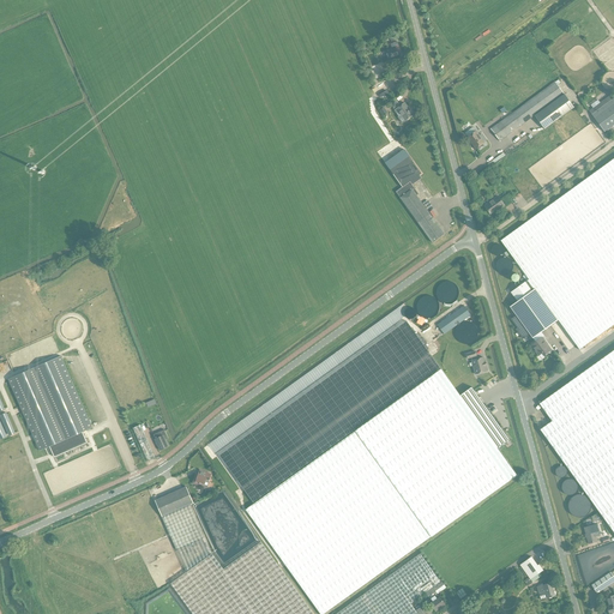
[(396,48),(399,47),(397,41),(391,43),(392,48),(384,52),(389,62),(399,58),(396,48)]
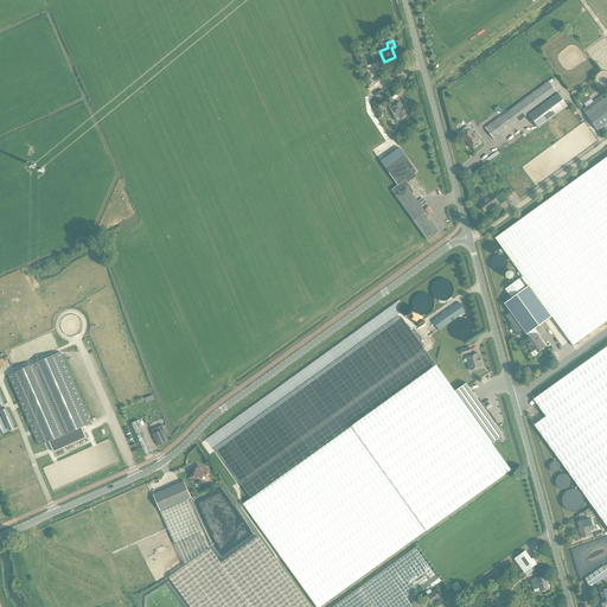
[(494,140),(529,114),(538,128),(568,107),(558,94),(557,94),(557,93),(549,81),(485,128),(494,140)]
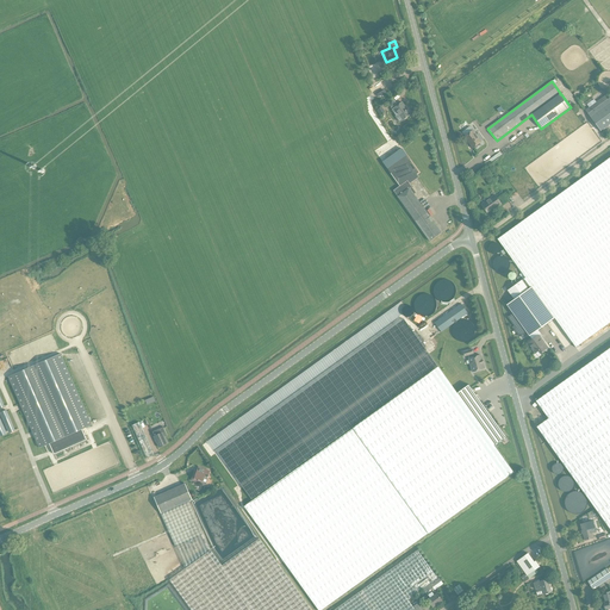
[(601,131),(609,124),(609,97),(608,99),(604,95),(585,110),(587,113),(587,114),(601,131)]
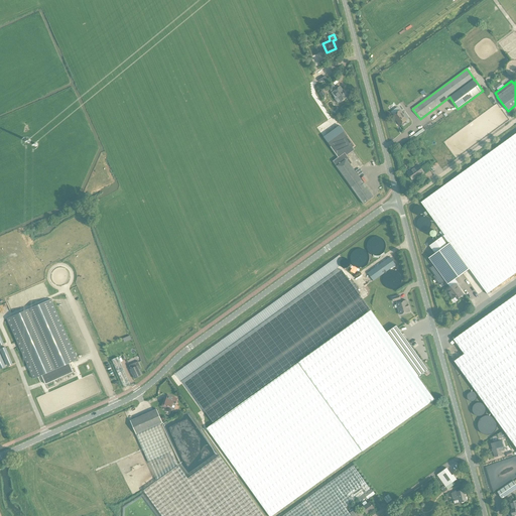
[(328,86),(331,91),(336,88),(333,83),(328,86)]
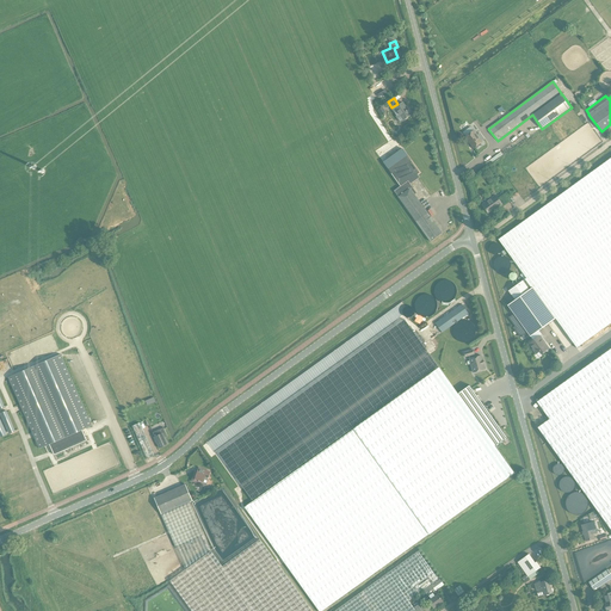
[(411,115),(412,113),(408,109),(407,109),(402,103),(395,109),(403,121),(412,115),(411,115)]
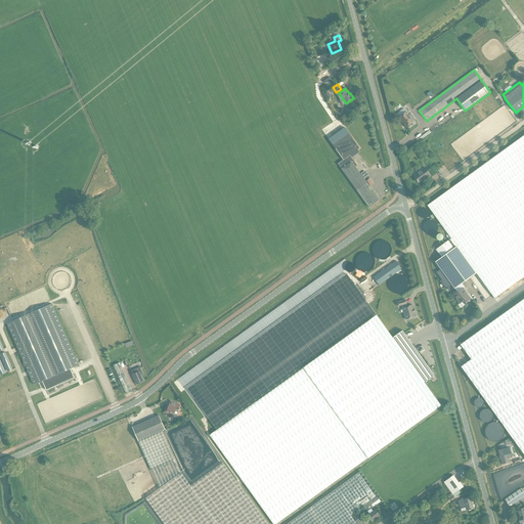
[(413,122),(406,112),(403,108),(397,114),(399,117),(398,118),(405,127),(413,122)]
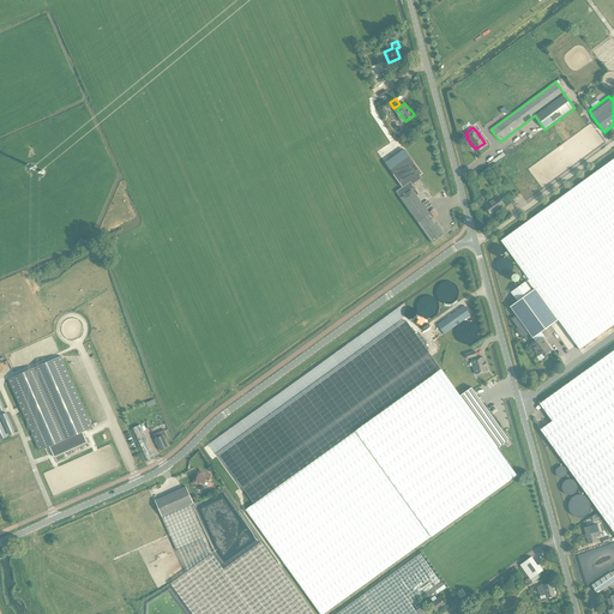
[(409,156),(390,169),(403,187),(396,192),(401,197),(401,198),(413,190),(411,188),(408,184),(422,174),(409,156)]
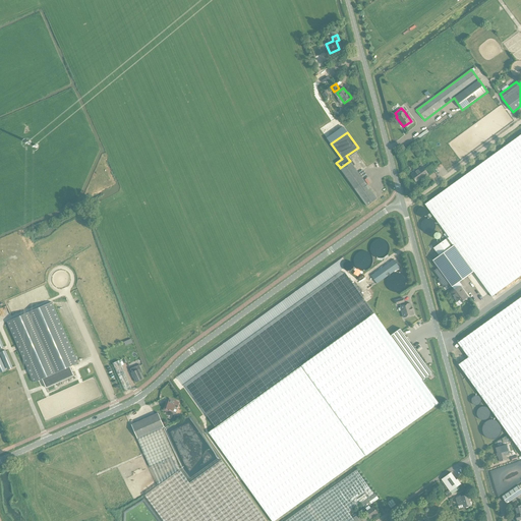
[(446,239),(465,266),(467,264),(473,272),(491,296),(520,275),(520,134),(424,205),(449,237),(446,239)]
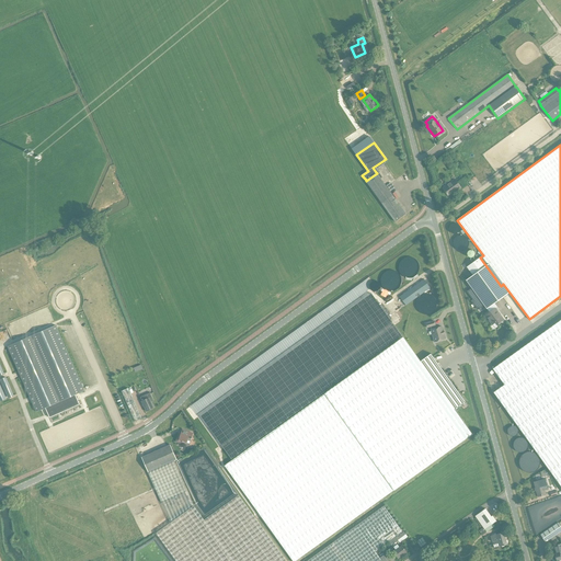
[(377,173),(366,181),(392,217),(393,219),(396,221),(405,214),(377,173)]
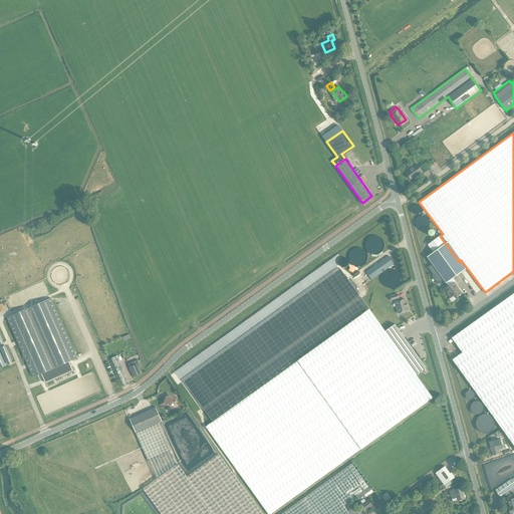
[(416,177),(423,173),(417,165),(406,173),(411,179),(415,176),(416,177)]
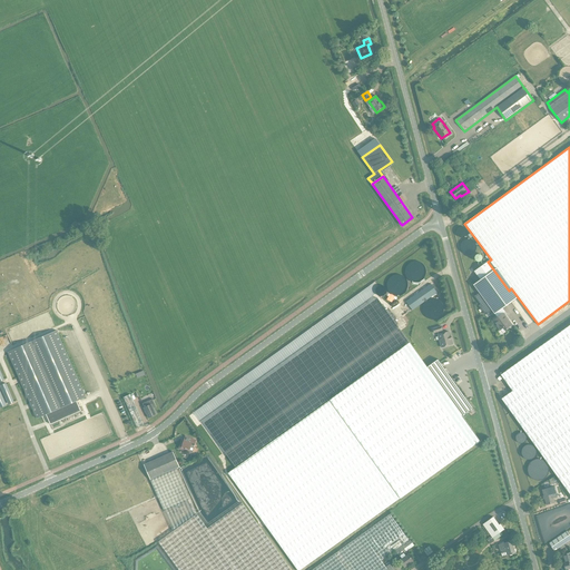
[(509,291),(488,262),(474,272),(480,279),(473,285),(479,293),(474,296),(480,305),(479,306),(485,315),(491,311),(494,314),(518,297),(511,288),(509,291)]
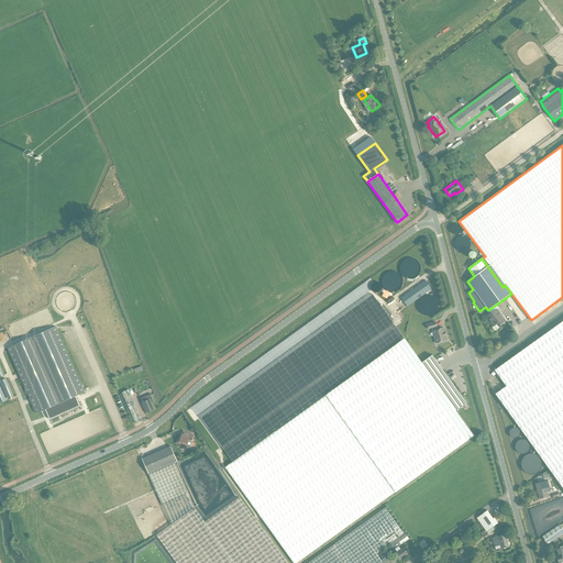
[(426,280),(401,298),(407,307),(431,289),(426,280)]
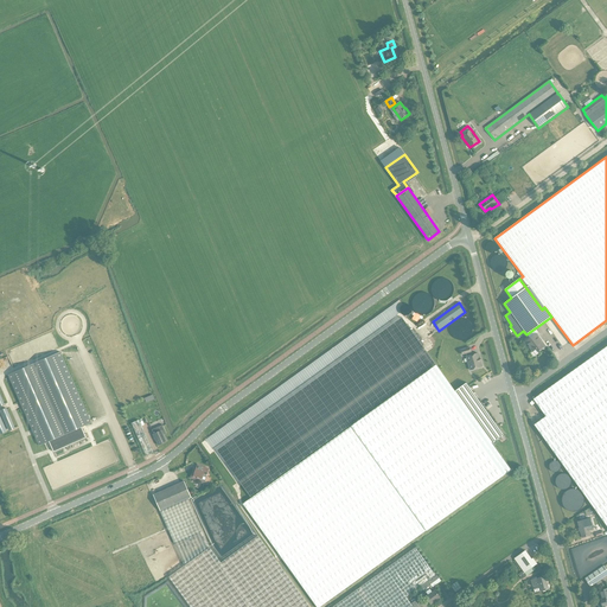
[(537,352),(545,346),(536,333),(525,342),(532,351),(536,350),(537,352)]
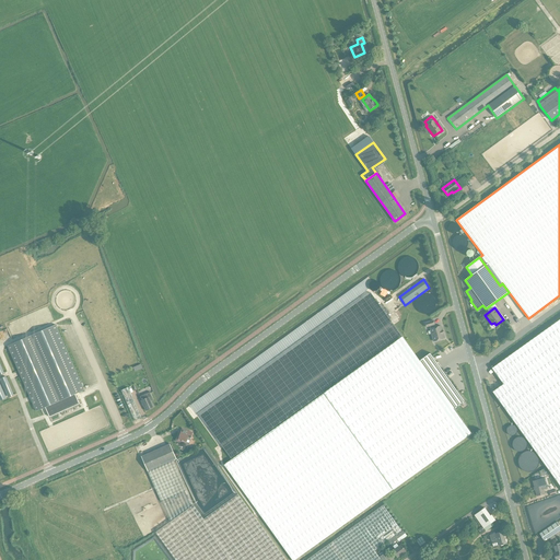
[(559,319),(492,369),(503,384),(492,392),(508,412),(548,469),(559,486),(559,521),(559,522),(559,319)]
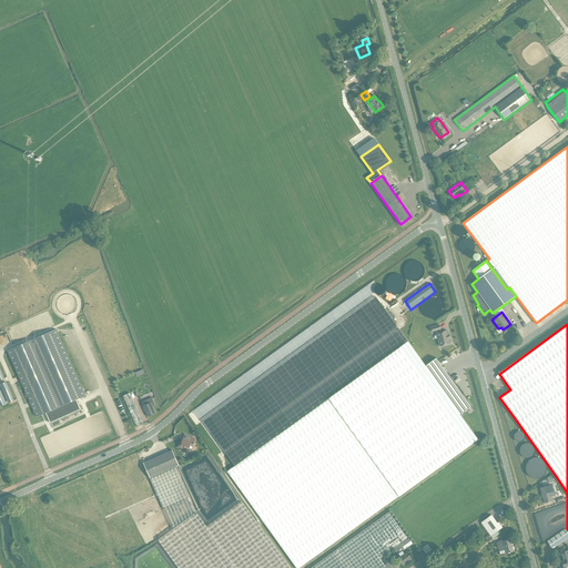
[(440,346),(450,344),(447,331),(442,333),(440,330),(439,325),(432,327),(433,332),(436,331),(437,334),(436,334),(440,346)]
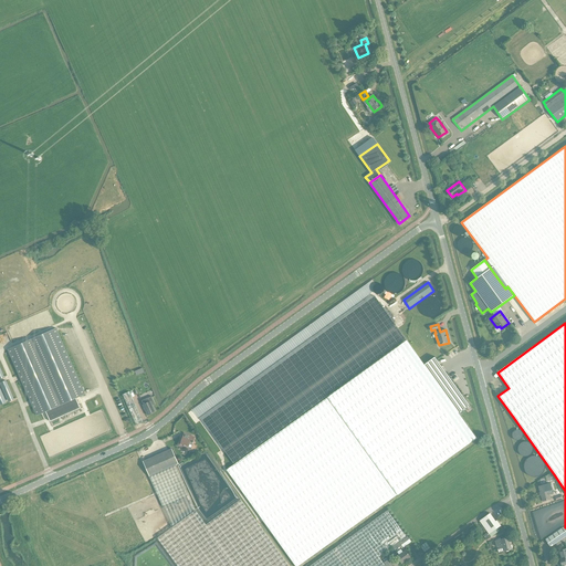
[(76,398),(85,395),(56,328),(8,349),(37,416),(45,411),(76,398)]
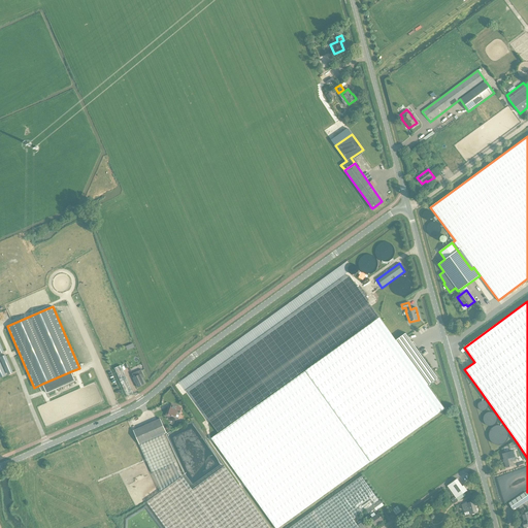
[(380,318),(373,323),(438,414),(444,408),(428,386),(438,378),(428,364),(405,333),(396,340),(380,318)]
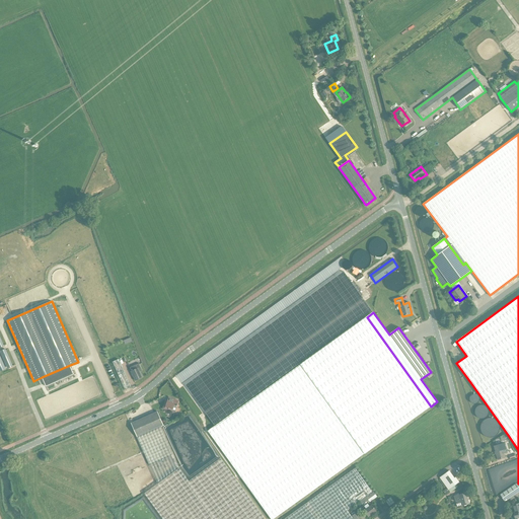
[(367,317),(207,432),(246,487),(270,518),(274,518),(318,488),(317,488),(318,487),(364,454),(431,406),(367,317)]
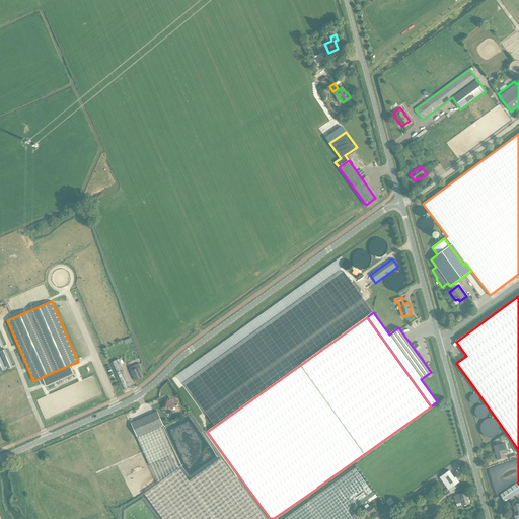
[(1,352),(8,368),(13,366),(5,350),(1,352)]
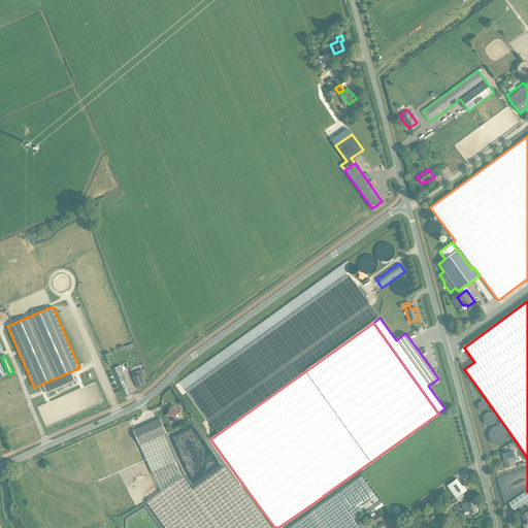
[(141,369),(132,373),(138,387),(145,384),(142,378),(144,377),(141,369)]
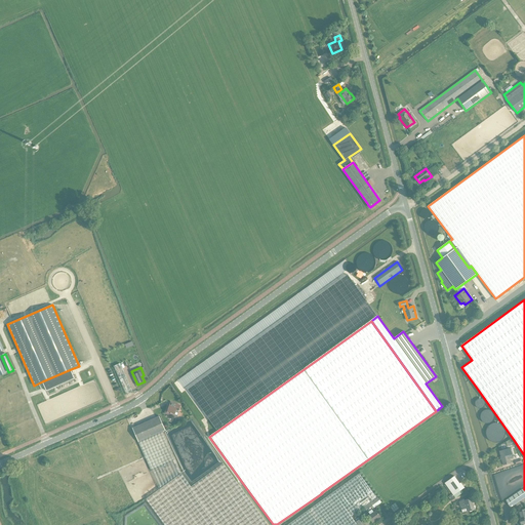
[(71,369),(42,381),(46,391),(75,378),(71,369)]
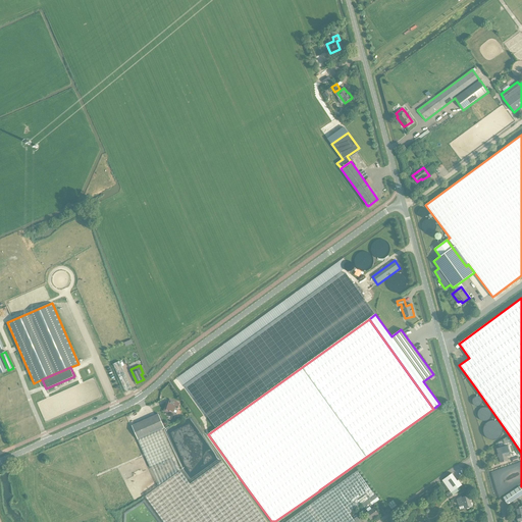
[(167,403),(165,411),(176,414),(178,410),(177,409),(177,408),(179,403),(170,400),(168,403),(167,403)]
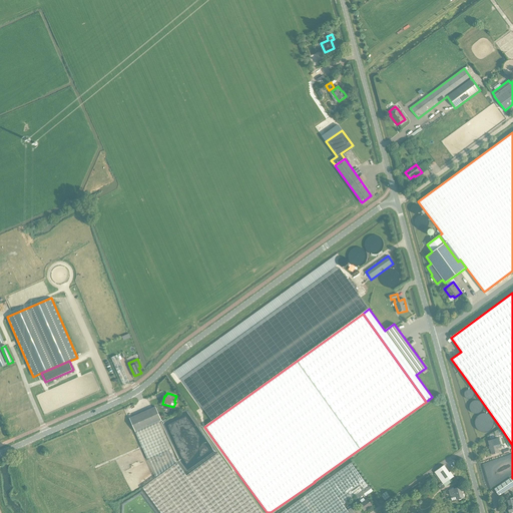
[(155,407),(129,418),(135,432),(159,422),(161,421),(155,407)]
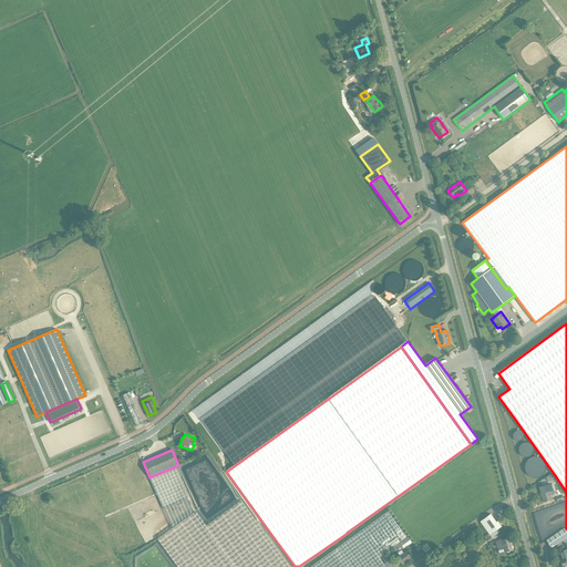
[(172,528),(196,512),(191,500),(176,466),(150,477),(156,493),(171,525),(172,528)]
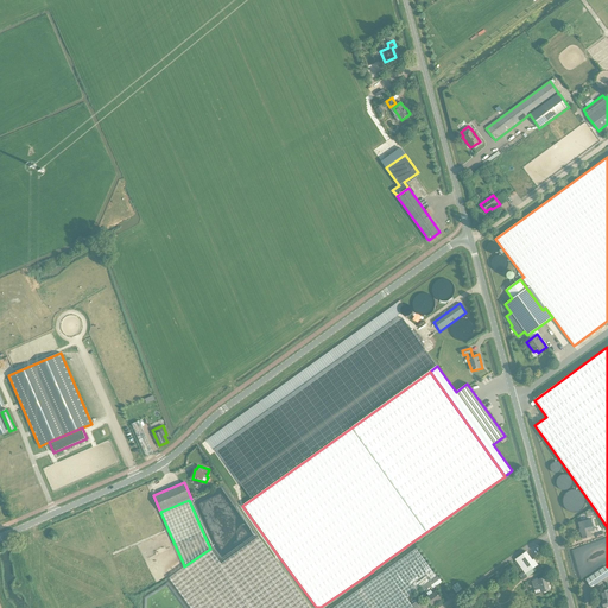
[(595,518),(578,523),(583,538),(591,537),(590,532),(594,531),(596,532),(602,531),(597,518),(595,518)]
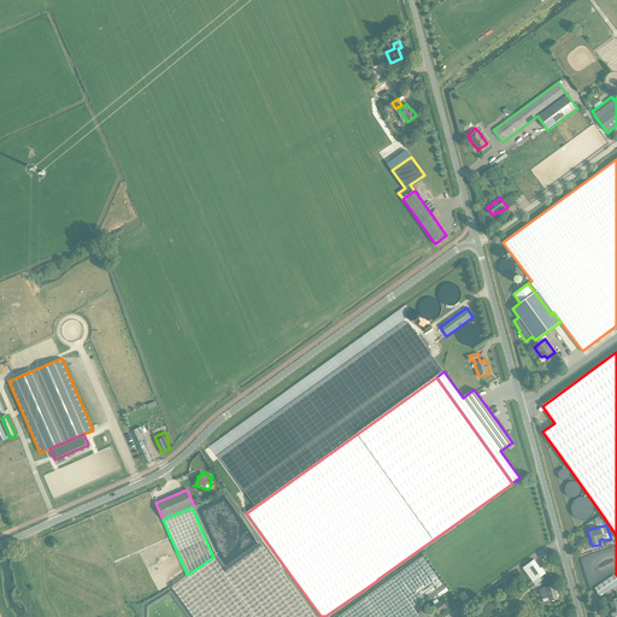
[(187,575),(171,587),(194,616),(315,616),(262,545),(224,571),(213,557),(187,575)]
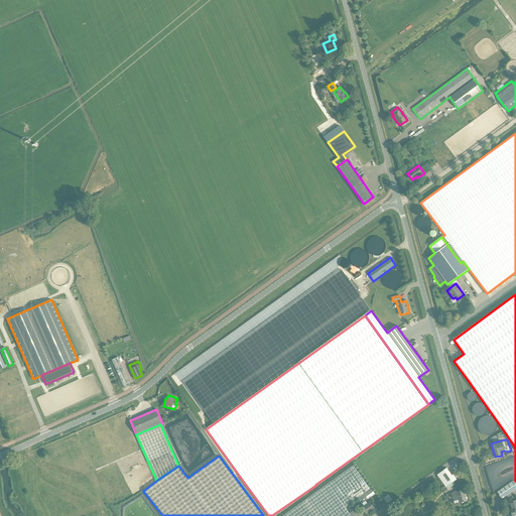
[(282,515),(351,515),(346,507),(363,494),(365,497),(369,494),(370,497),(374,494),(353,466),(282,515)]
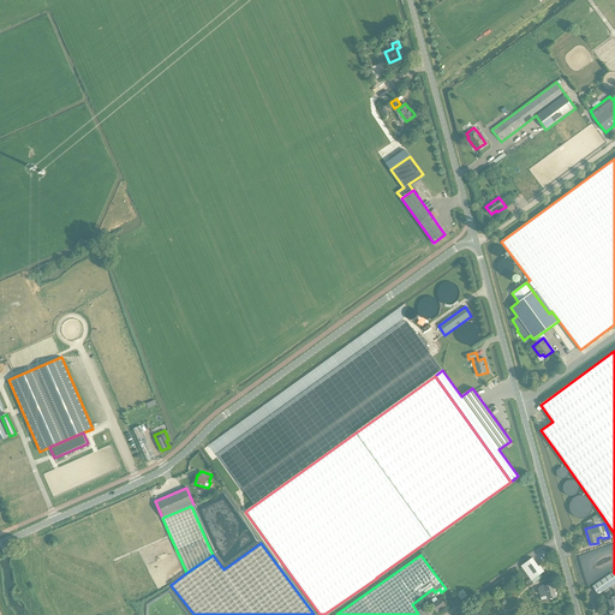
[(532,557),(520,566),(533,584),(543,577),(541,574),(544,572),(539,566),(538,566),(532,557)]
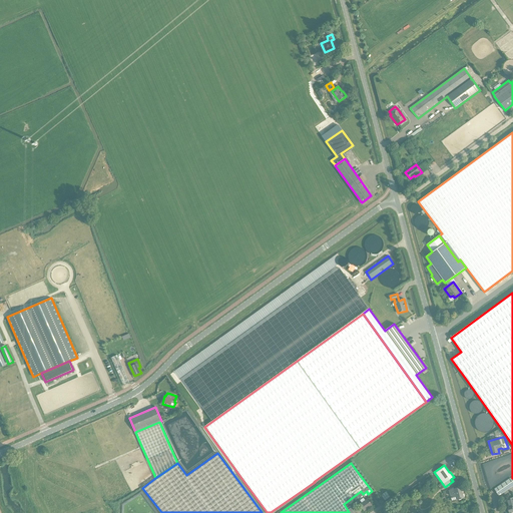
[(512,486),(512,481),(510,478),(494,489),(499,496),(512,486)]
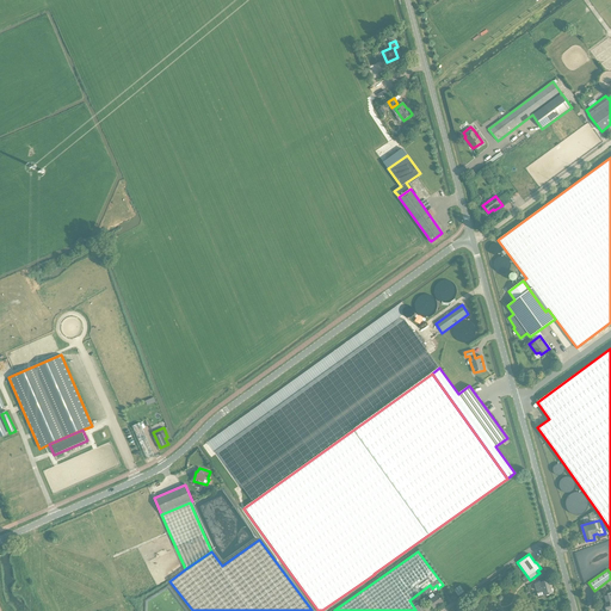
[(549,580),(541,582),(535,584),(536,590),(538,590),(539,592),(543,591),(544,596),(553,593),(549,580)]
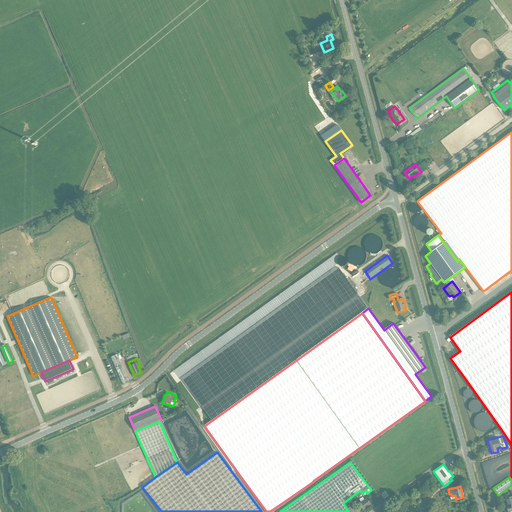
[(363,510),(371,504),(367,498),(364,499),(362,497),(359,499),(361,502),(359,503),(363,510)]
